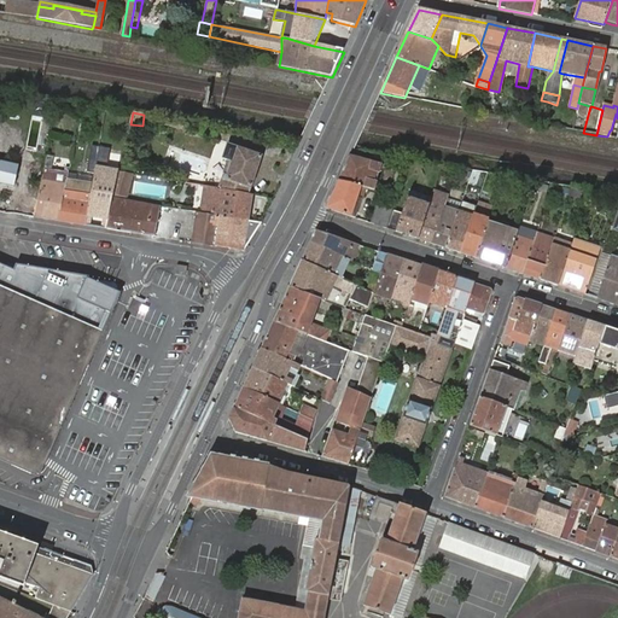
[(221,191),(250,196),(262,156),(228,145),(225,159),(229,161),(221,191)]
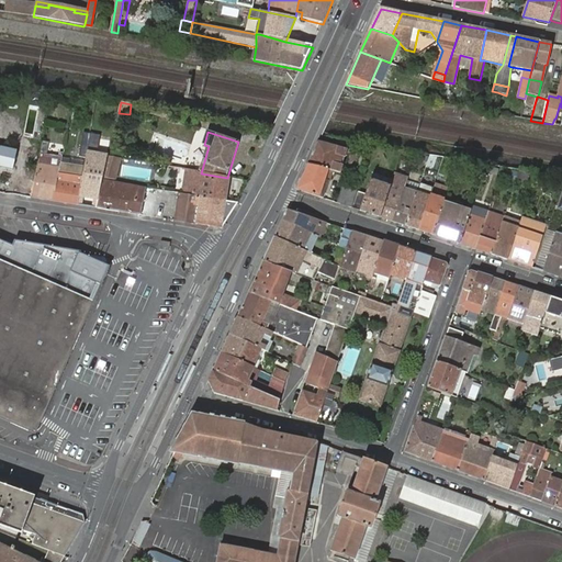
[(100,136),(91,135),(90,142),(87,159),(94,161),(100,136)]
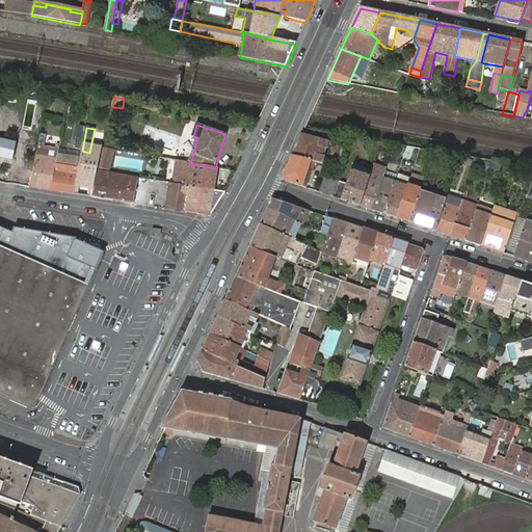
[(82,151),(85,134),(79,133),(76,150),(82,151)]
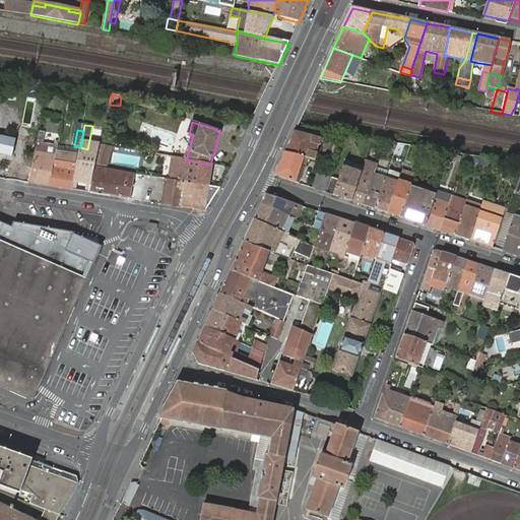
[(285,152),(303,157),(315,161),(321,139),(296,131),(285,152)]
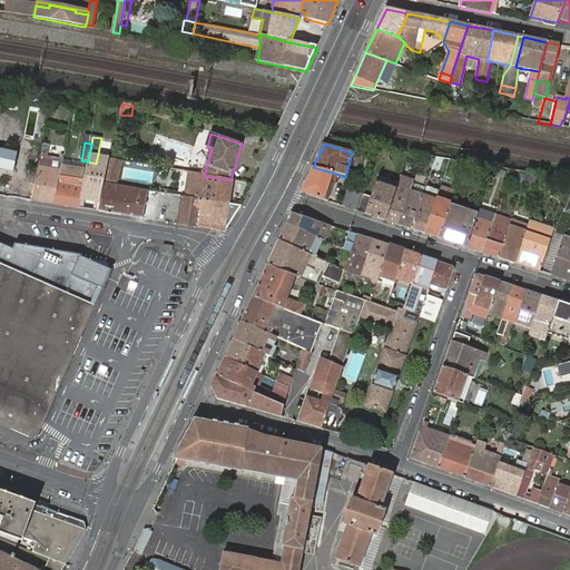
[(32,202),(55,205),(62,167),(64,163),(47,159),(48,151),(46,151),(46,147),(43,147),(36,185),(33,196),(32,202)]
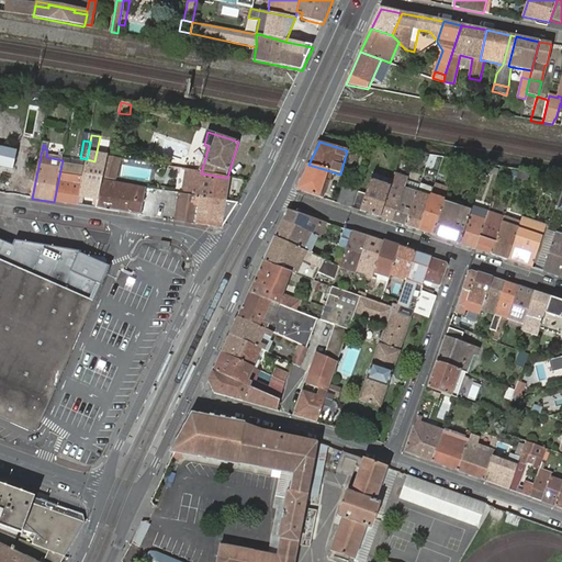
[(0,167),(13,170),(18,150),(0,146),(0,167)]
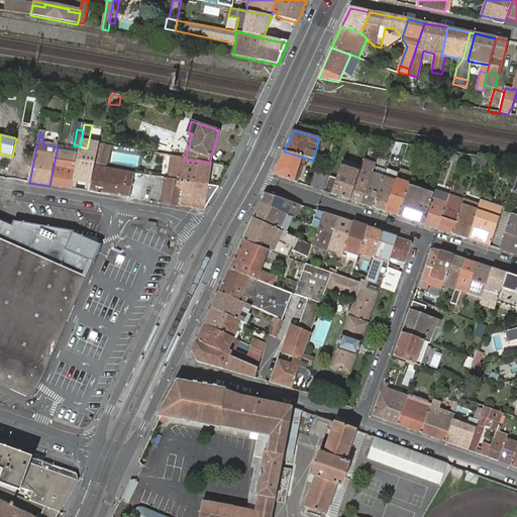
[(111,146),(100,143),(96,163),(106,165),(111,146)]
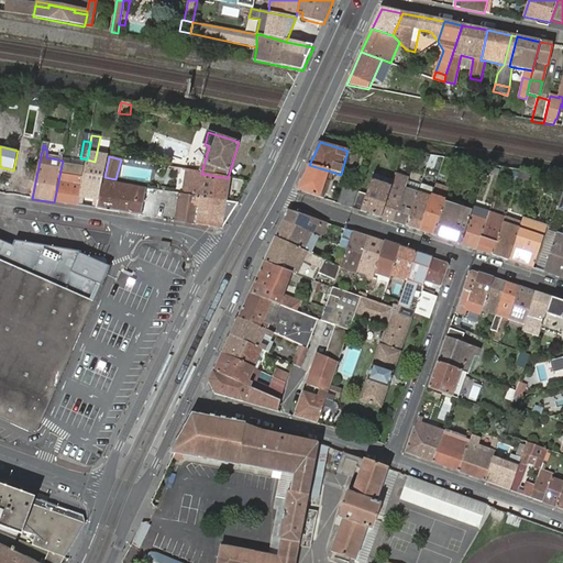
[(63,161),(62,165),(85,168),(87,161),(64,157),(63,161)]
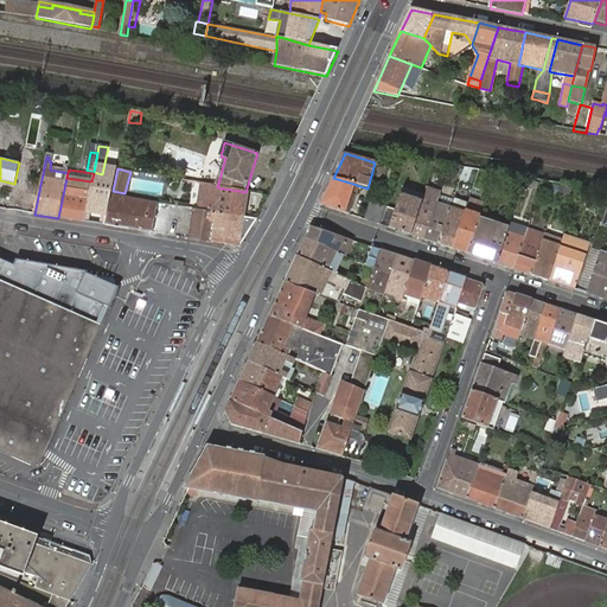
[(98,190),(102,174),(94,172),(94,173),(91,181),(83,223),(104,227),(112,196),(113,192),(98,190)]
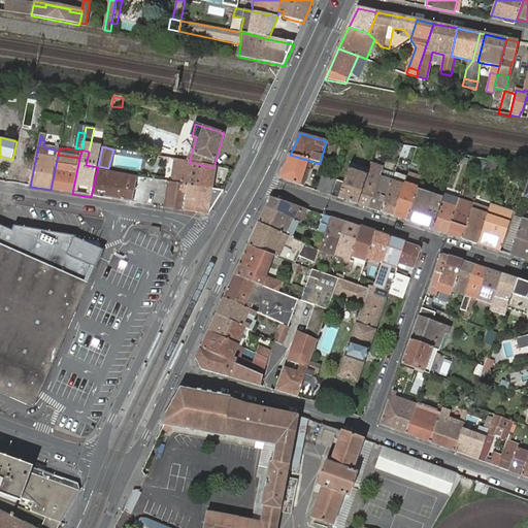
[(51,190),(72,194),(79,158),(58,155),(51,190)]
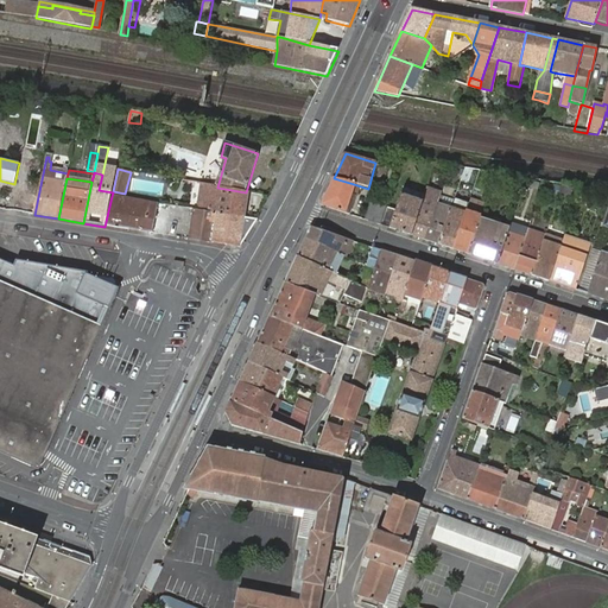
[(321,206),(348,215),(350,210),(347,209),(354,184),(334,178),(321,206)]
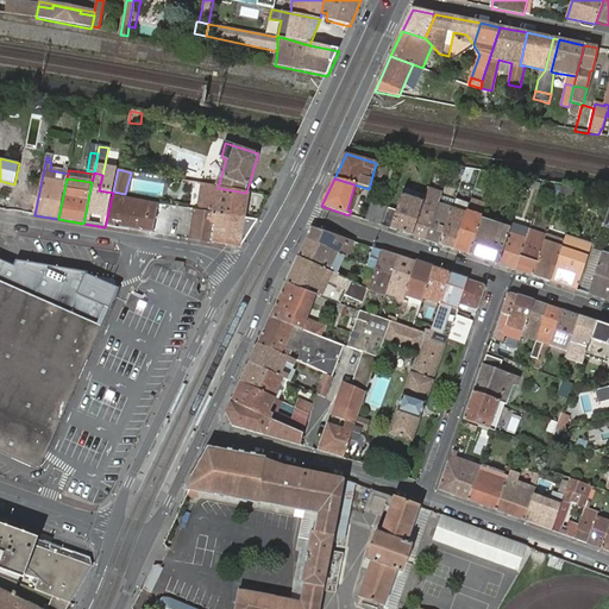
[(531,187),(539,190),(541,184),(532,181),(531,187)]
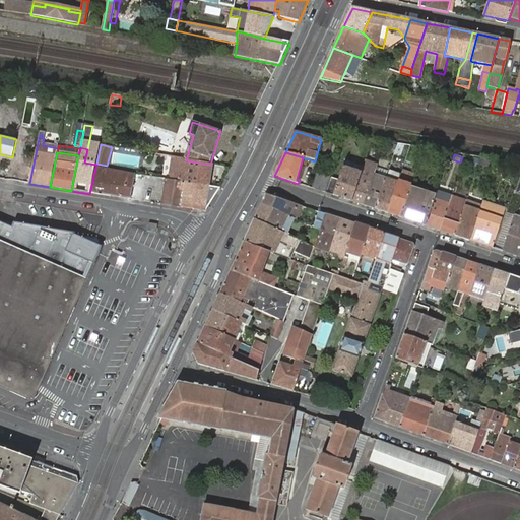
[(170,180),(186,183),(209,187),(212,166),(210,165),(186,160),(173,157),(170,180)]
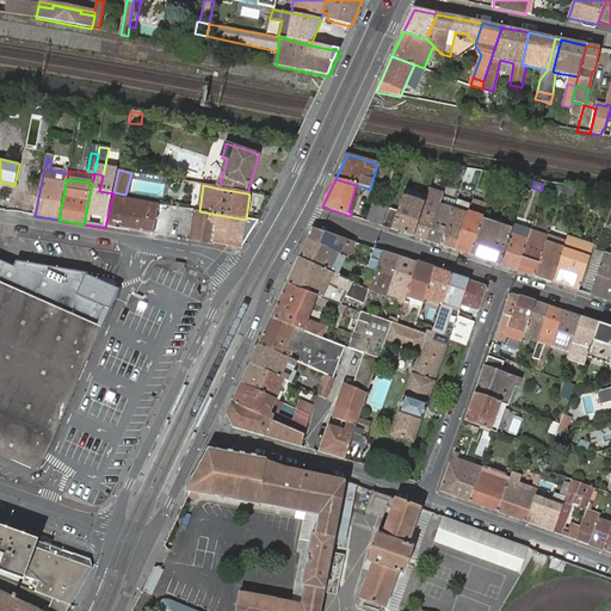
[(405,197),(424,204),(427,196),(407,189),(405,197)]
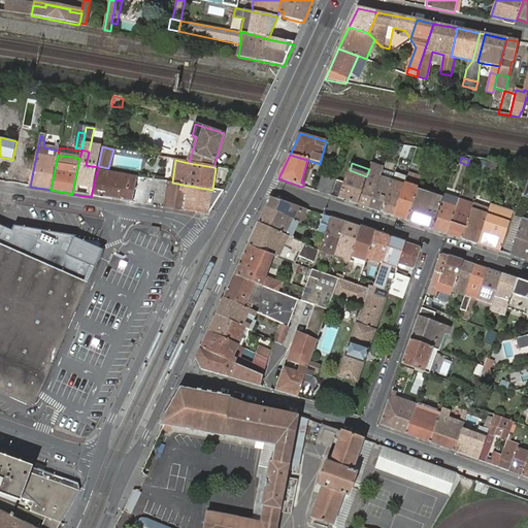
[(497,166),(488,163),(486,170),(495,173),(497,166)]
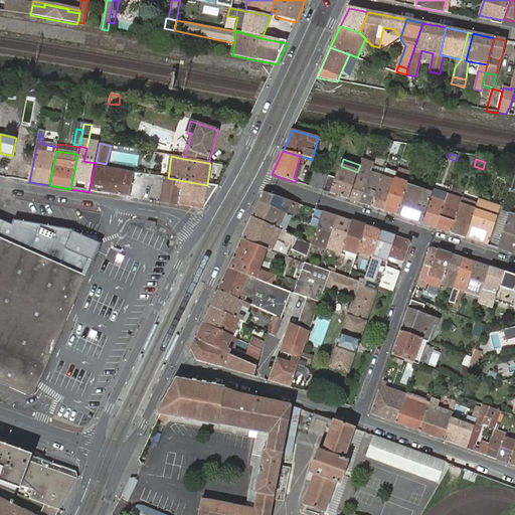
[(348,200),(360,203),(372,169),(374,164),(361,160),(360,165),(357,172),(348,200)]
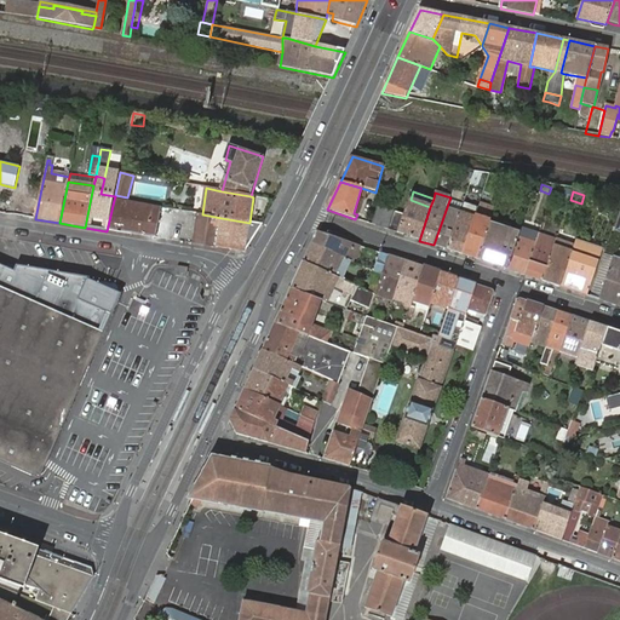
[(21,210),(36,213),(39,201),(23,197),(21,210)]
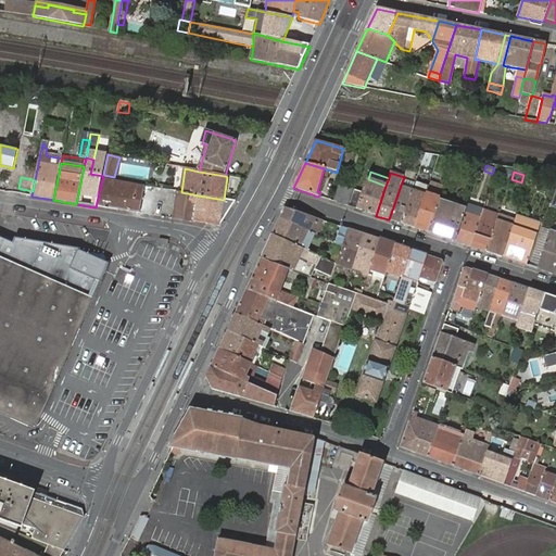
[(140,214),(146,187),(102,179),(96,207),(140,214)]
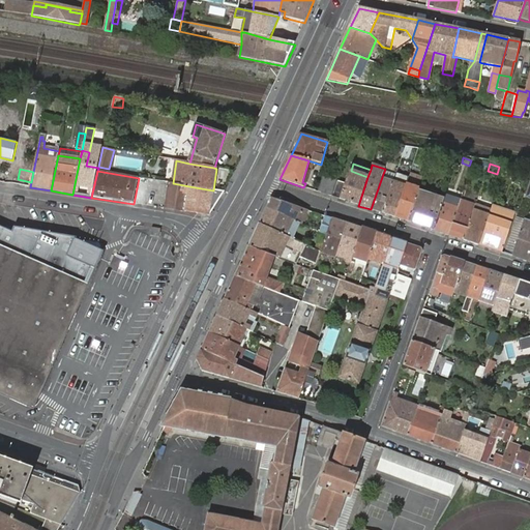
[(331,197),(358,206),(367,177),(351,171),(349,171),(344,183),(336,181),(331,197)]
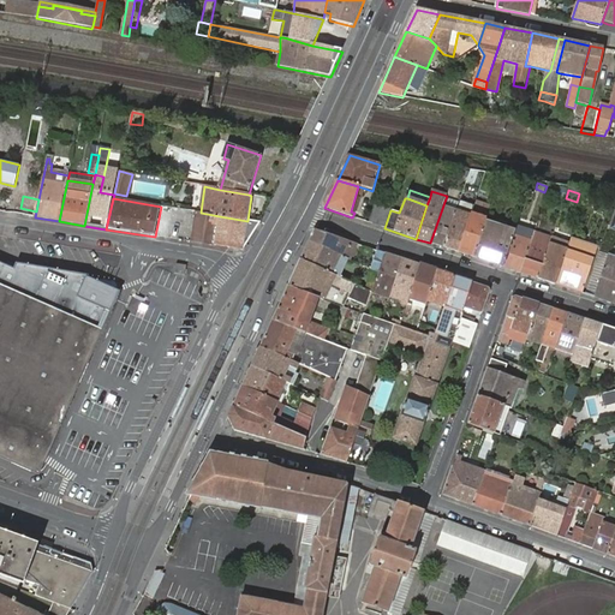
[(458,254),(459,250),(476,203),(471,201),(470,204),(464,203),(460,213),(457,212),(443,249),(458,254)]
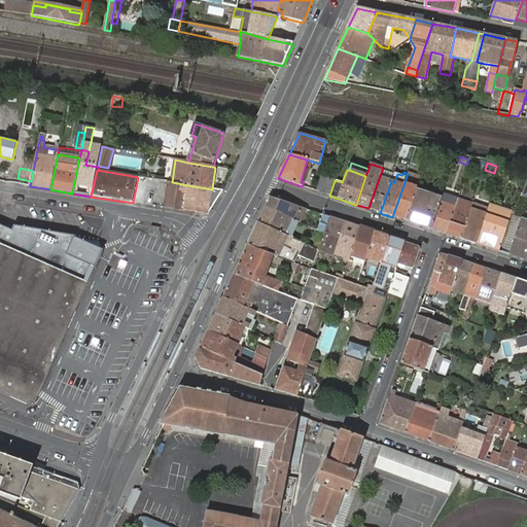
[(369,208),(380,213),(391,181),(393,177),(381,173),(369,208)]
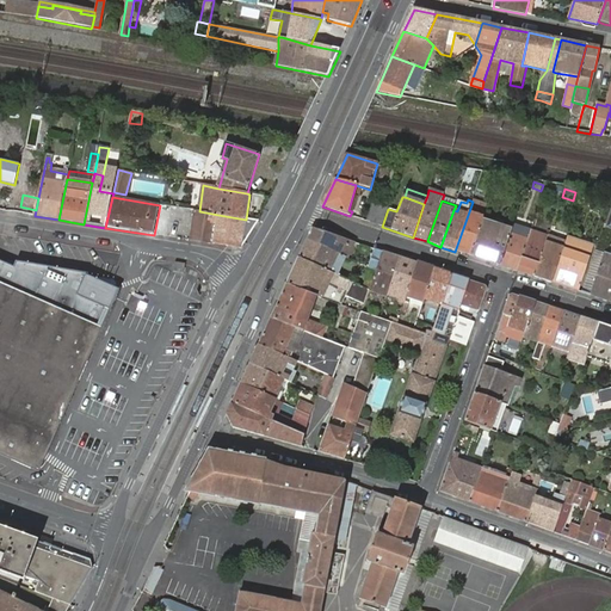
[(460,253),(469,255),(481,221),(487,205),(473,201),(473,202),(456,248),(461,251),(460,253)]
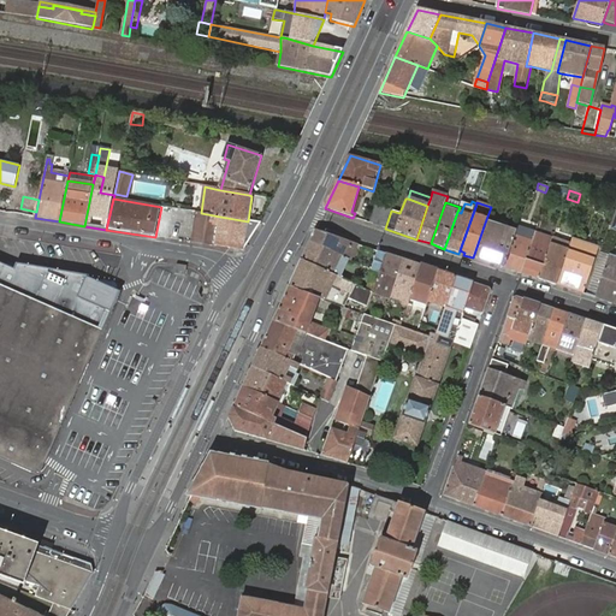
[(369,224),(385,229),(391,211),(375,206),(369,224)]
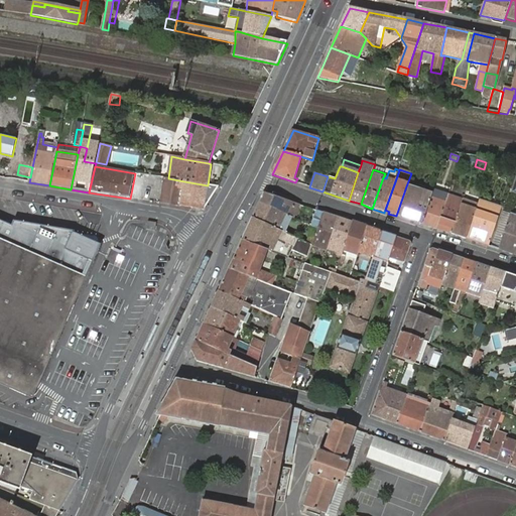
[(184,181),(168,178),(163,177),(160,203),(179,207),(184,181)]
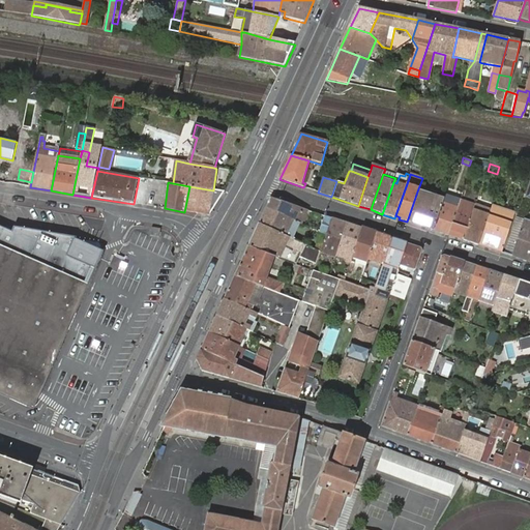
[(184,212),(208,216),(210,214),(213,190),(189,186),(184,212)]
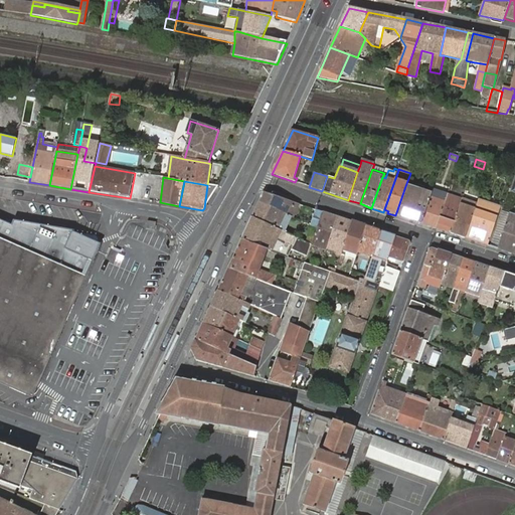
[(395,215),(420,224),(432,194),(424,192),(424,190),(423,189),(415,186),(414,186),(413,188),(405,186),(395,215)]
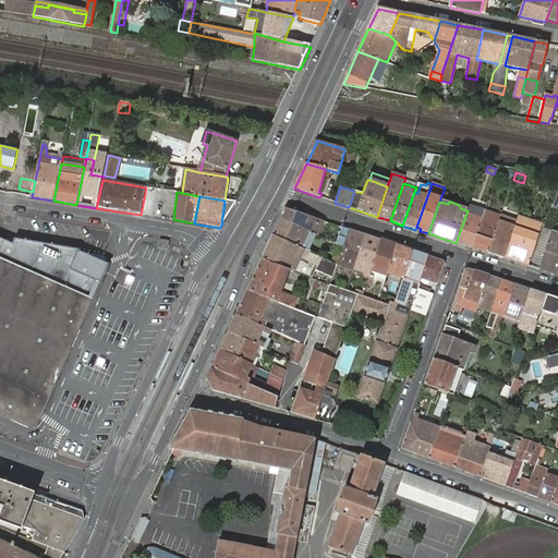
[(456,243),(472,249),(485,213),(469,207),(468,210),(456,243)]
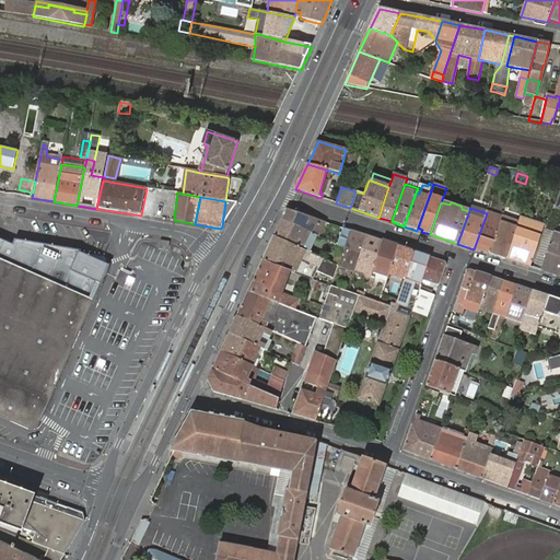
[(286,209),(281,219),(315,234),(318,236),(324,221),(286,209)]
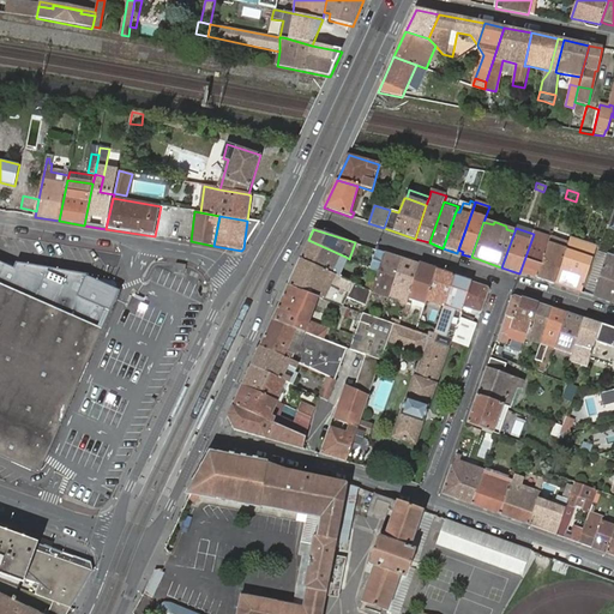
[(519,274),(537,280),(551,240),(534,234),(519,274)]
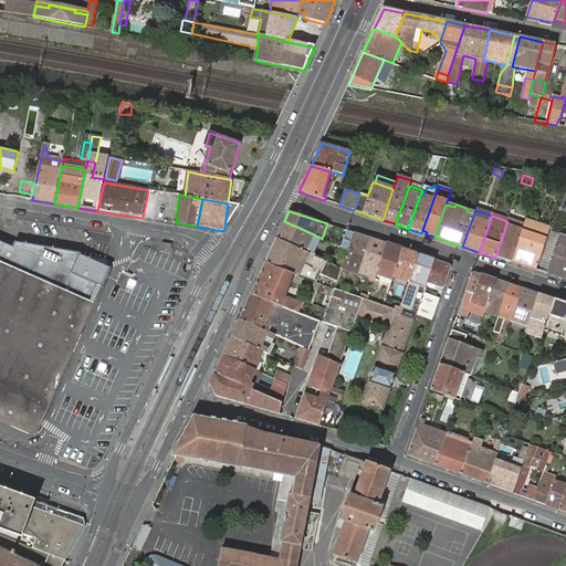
[(318,237),(284,221),(276,239),(310,254),(318,237)]
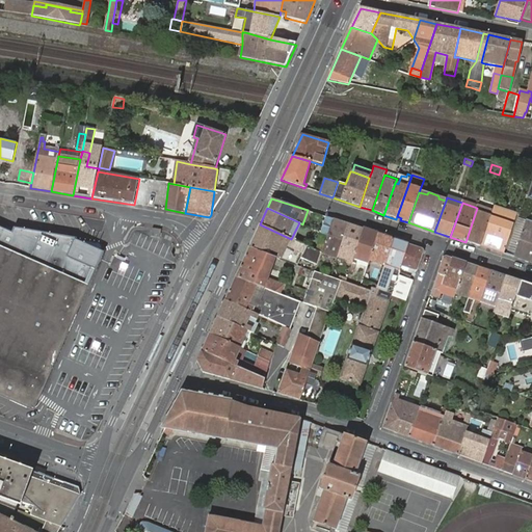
[(480,247),(491,213),(477,208),(466,242),(480,247)]
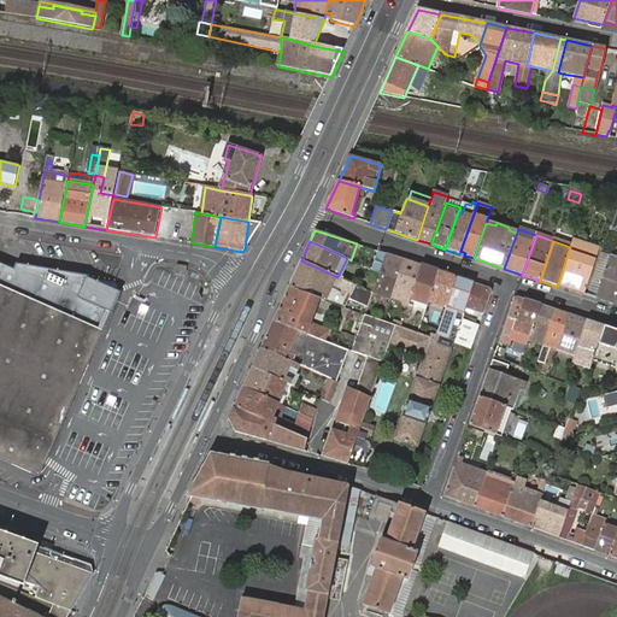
[(557,287),(583,295),(597,256),(570,247),(557,287)]
